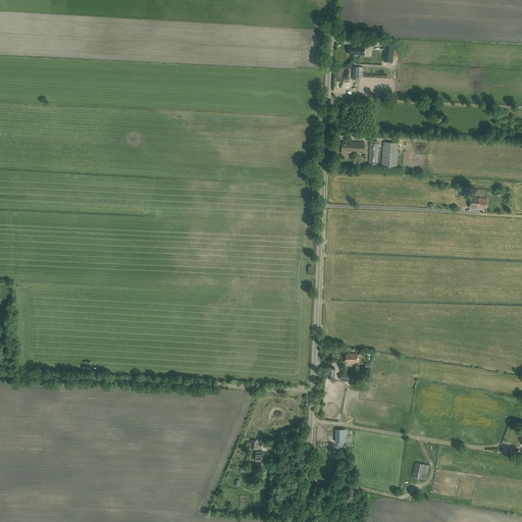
[(384,51),(383,61),(393,62),(394,43),(385,43),(384,51)]
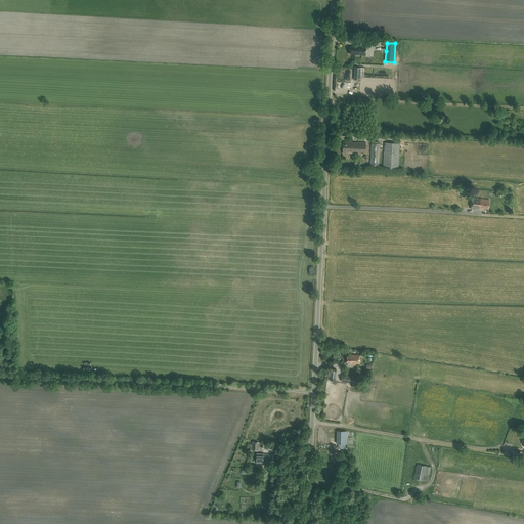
[(365,56),(366,47),(358,46),(358,47),(350,46),(350,54),(355,54),(355,55),(365,56)]
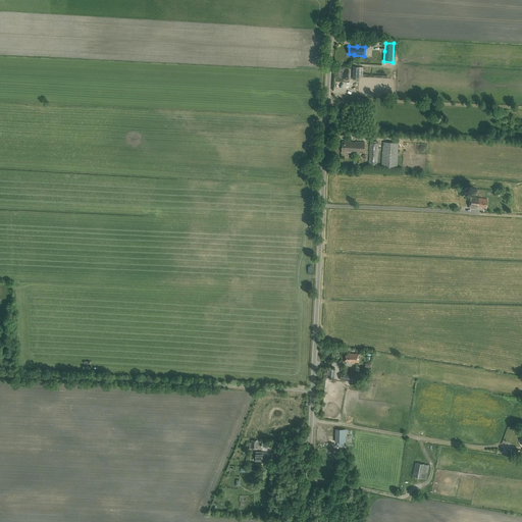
[(342,141),(342,153),(359,154),(359,150),(364,151),(364,142),(356,142),(342,141)]
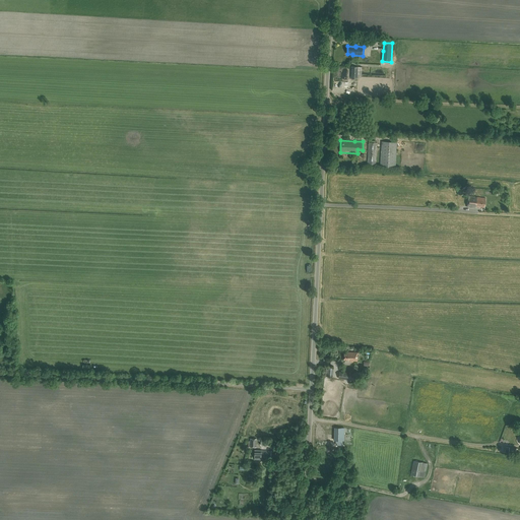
[(376,140),(372,140),(372,142),(369,142),(368,164),(376,165),(377,142),(376,142),(376,140)]
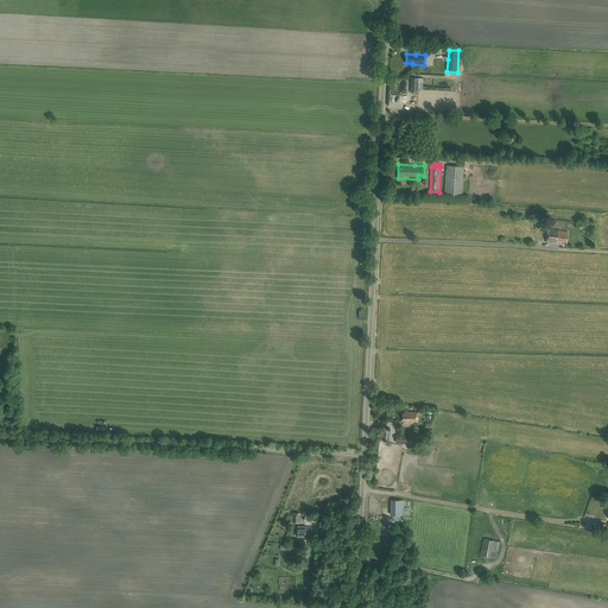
[(444,195),(462,196),(464,166),(445,165),(444,195)]
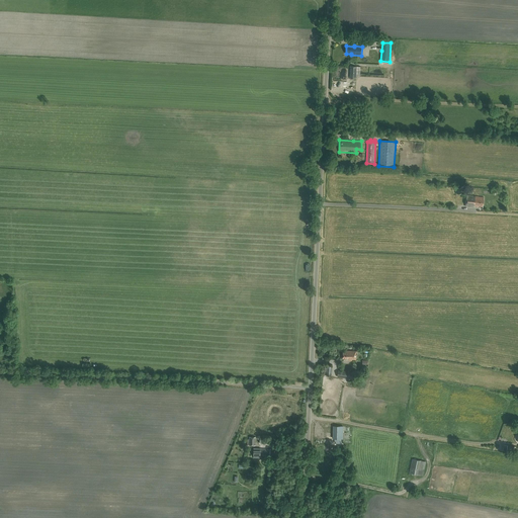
[(475,205),(483,206),(484,197),(466,195),(465,206),(473,206),(475,205)]
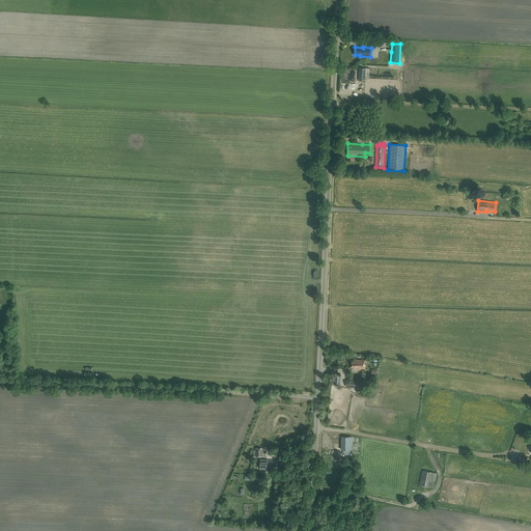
[(359,367),(358,368),(365,368),(365,360),(352,359),(352,367),(359,367)]
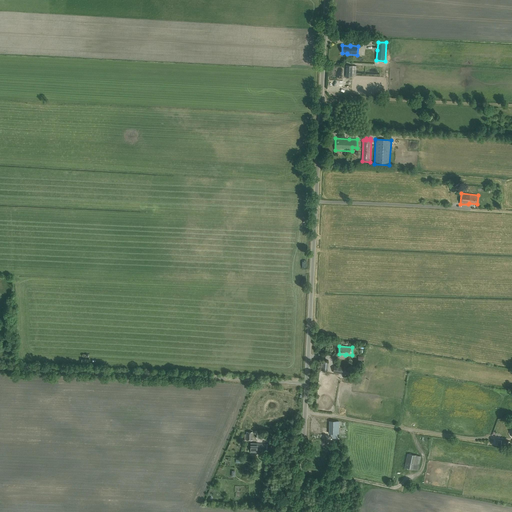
[(348,375),(349,368),(334,366),(333,373),(348,375)]
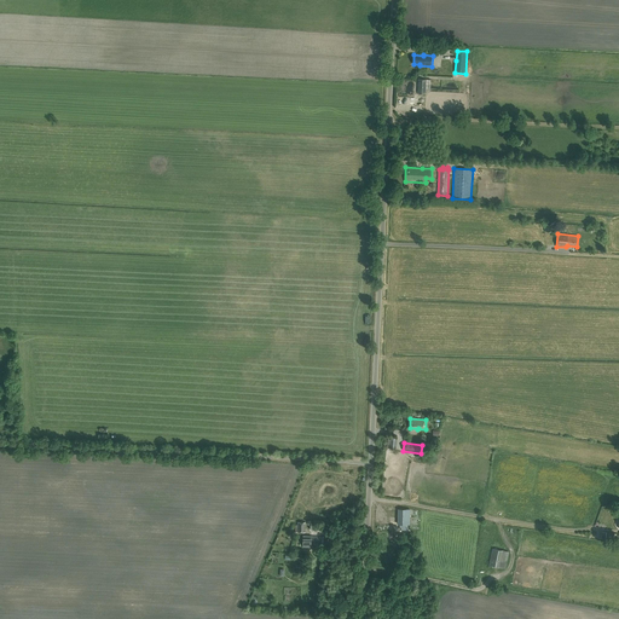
[(398,509),(398,524),(410,525),(410,509),(398,509)]
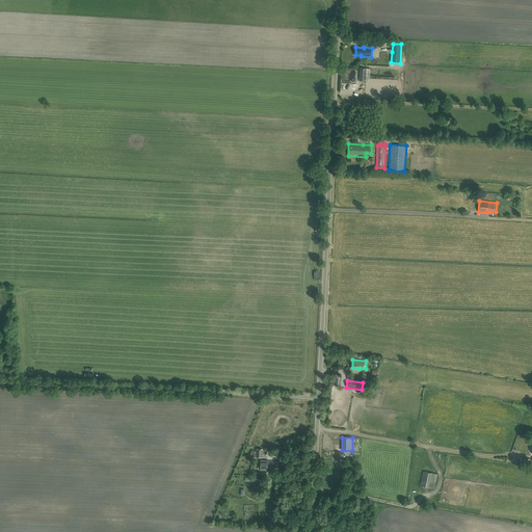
[(254,457),(262,457),(263,449),(256,449),(256,451),(254,451),(254,457)]
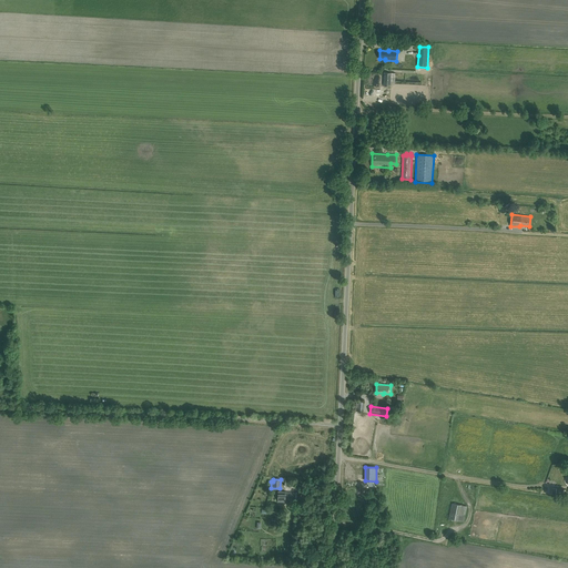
[(285,499),(288,499),(290,498),(291,498),(291,499),(296,499),(296,493),(285,492),(279,492),(277,501),(285,501),(285,499)]
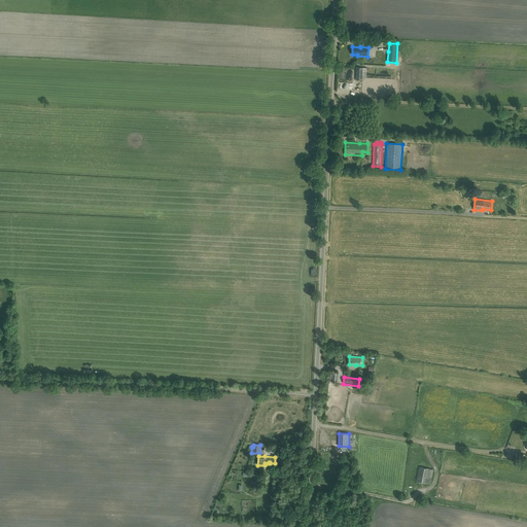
[(433,469),(429,468),(419,466),(416,482),(426,484),(430,485),(433,469)]
